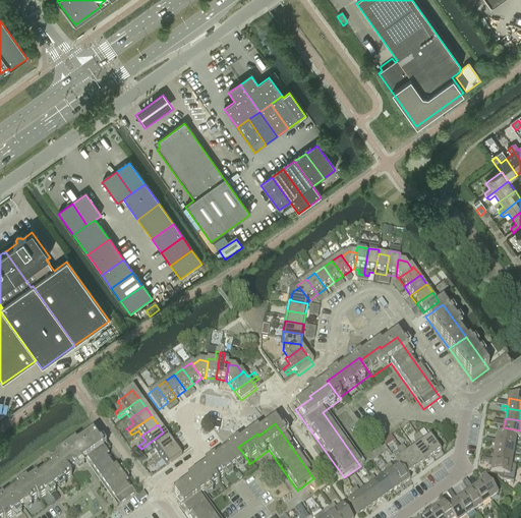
[(520,440),(520,430),(504,427),(504,425),(499,424),(498,428),(504,429),(502,437),(502,438),(516,440),(520,441),(520,440)]
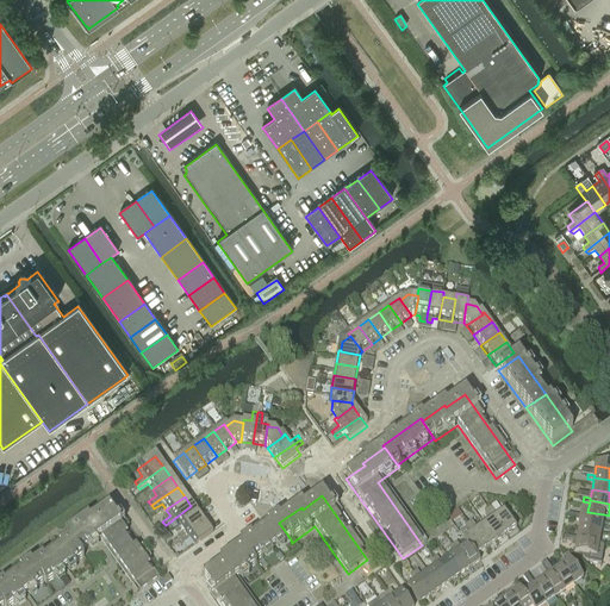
[(180,529),(198,516),(191,506),(166,525),(168,529),(176,523),(180,529)]
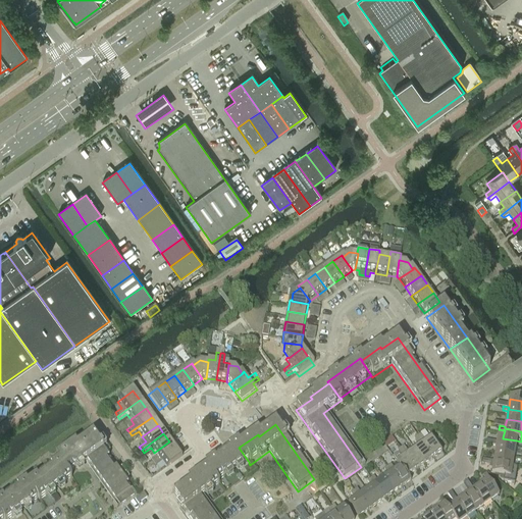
[(56,460),(59,464),(68,476),(69,476),(87,464),(119,510),(137,498),(93,437),(76,449),(75,447),(56,460)]
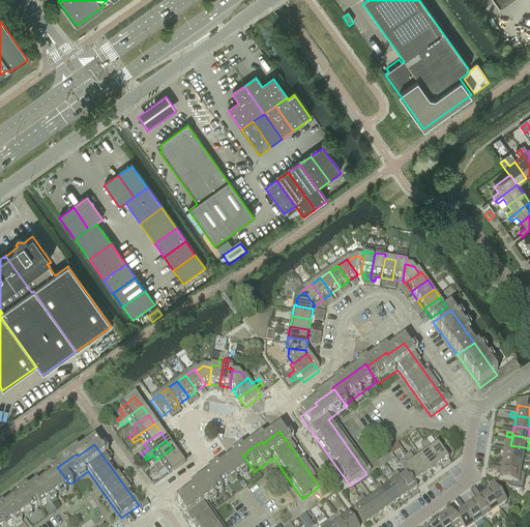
[(427,444),(423,446),(439,468),(448,462),(438,446),(432,450),(427,444)]
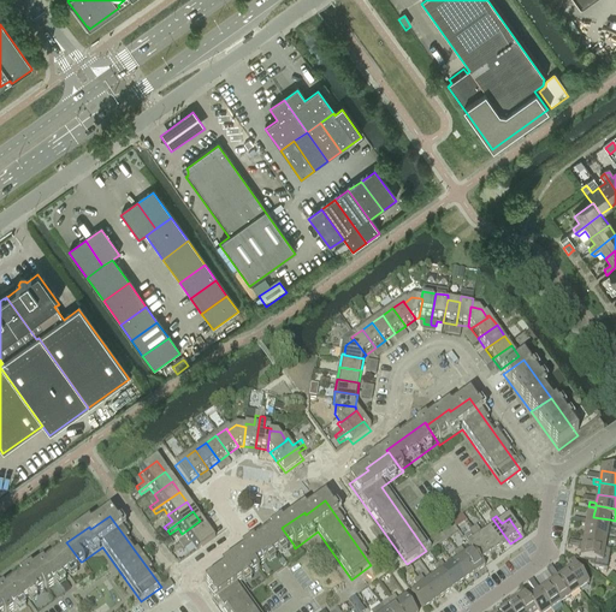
[(608,532),(610,520),(593,517),(593,516),(587,516),(586,524),(586,527),(608,532)]
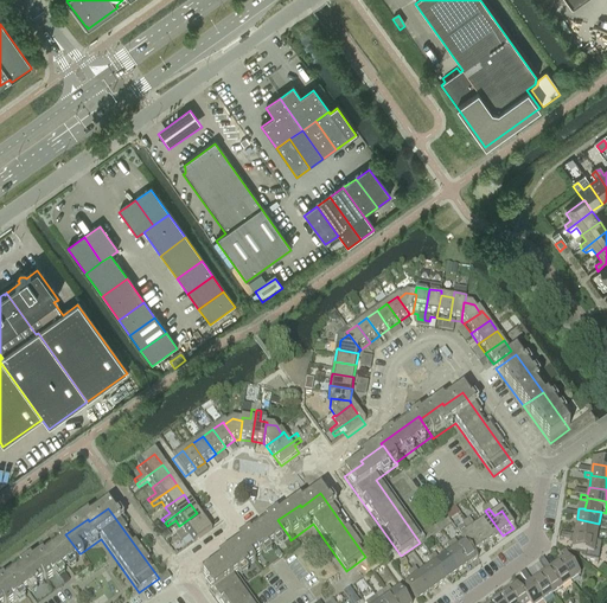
[(487,521),(481,526),(493,543),(503,536),(485,511),(481,513),(487,521)]
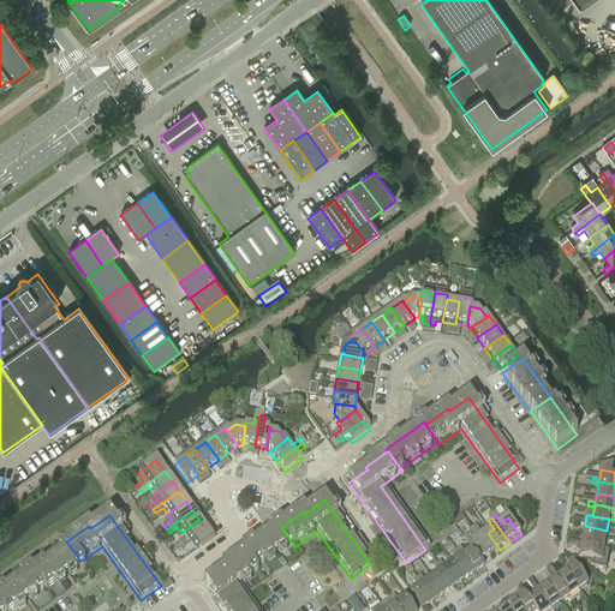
[(180,549),(207,531),(199,520),(181,533),(186,539),(178,545),(180,549)]
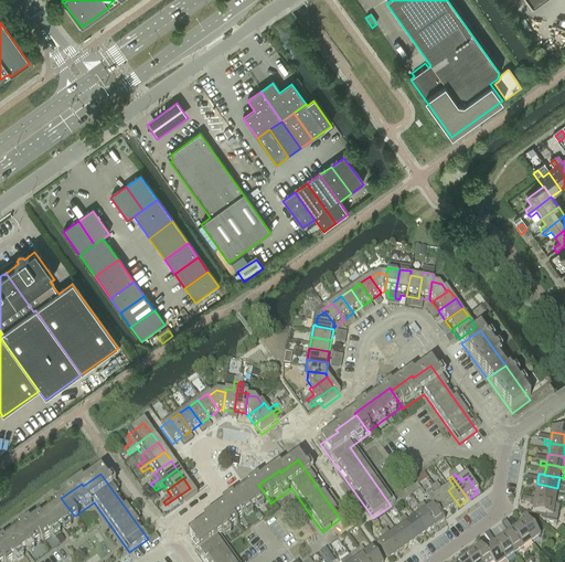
[(222,507),(223,509),(224,509),(235,525),(236,525),(269,501),(269,500),(258,485),(259,484),(257,481),(222,507)]
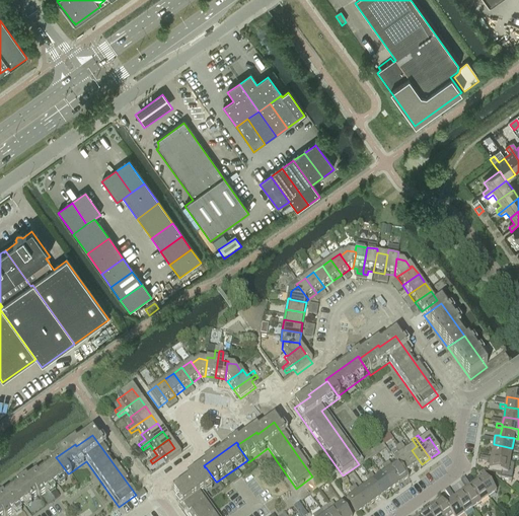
[(511,457),(512,448),(494,444),(494,442),(489,442),(488,446),(493,447),(492,454),(511,457)]
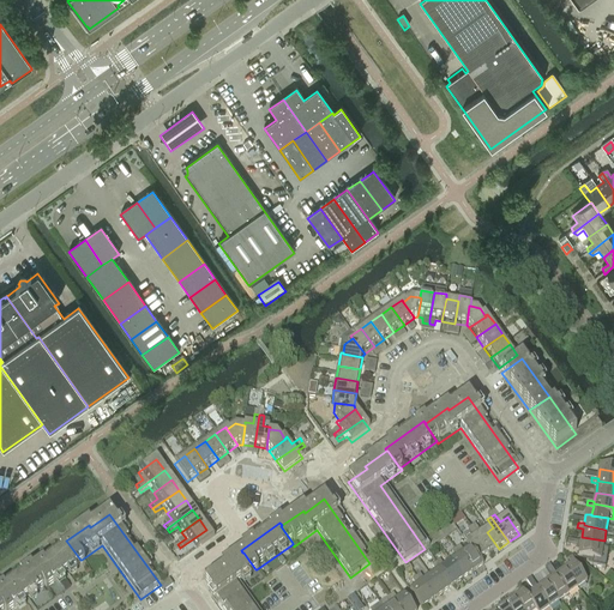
[(475,527),(471,531),(489,556),(499,549),(487,532),(481,536),(475,527)]
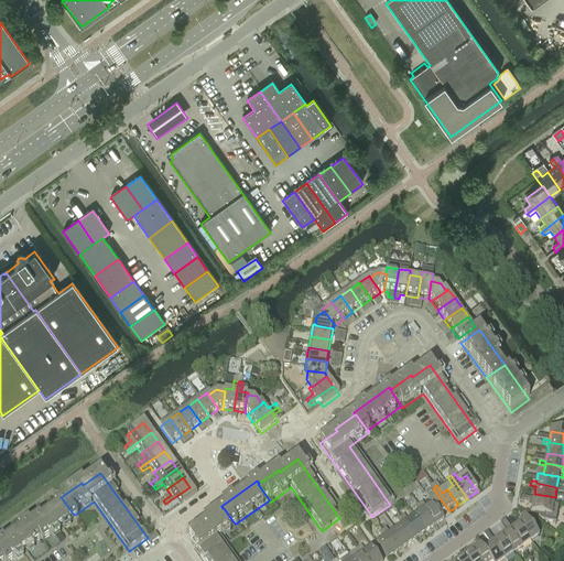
[(190,487),(165,504),(169,508),(175,503),(180,508),(197,497),(190,487)]
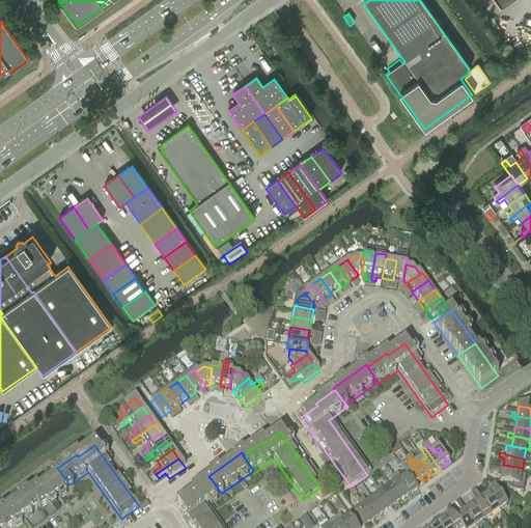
[(403,473),(407,477),(414,488),(415,488),(423,481),(408,460),(403,462),(409,469),(403,473)]
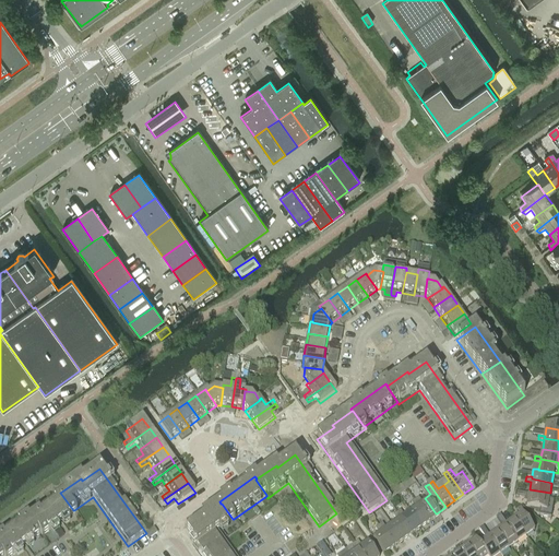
[(548,504),(550,493),(530,489),(528,497),(523,497),(522,501),(527,501),(528,499),(548,504)]
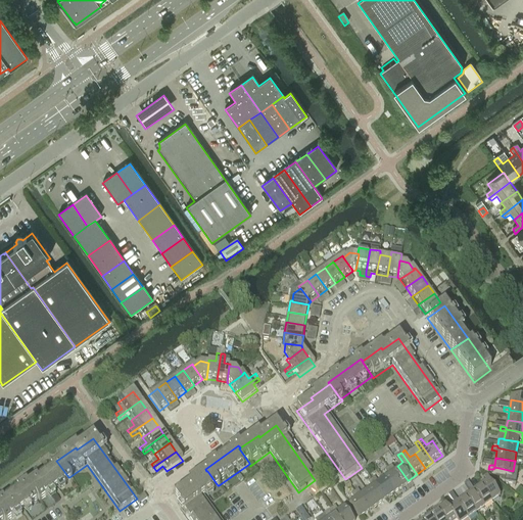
[(72,481),(69,477),(68,477),(59,465),(28,487),(38,503),(39,505),(72,481)]
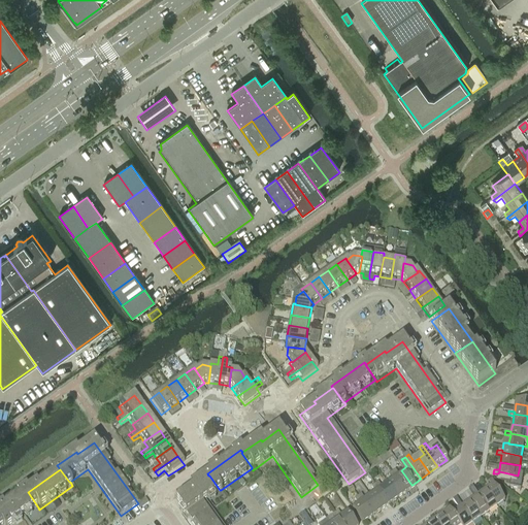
[(523,476),(518,476),(499,471),(498,473),(497,482),(509,484),(508,490),(520,492),(523,476)]
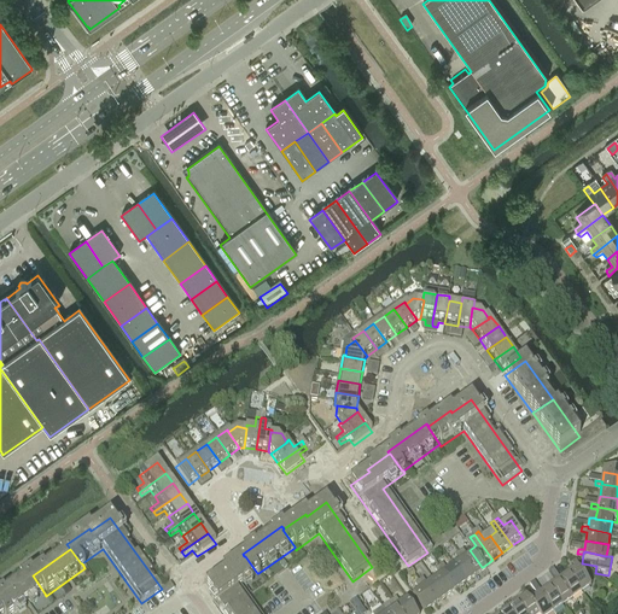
[(462,554),(459,556),(476,580),(487,572),(483,567),(482,567),(473,555),(467,560),(462,554)]
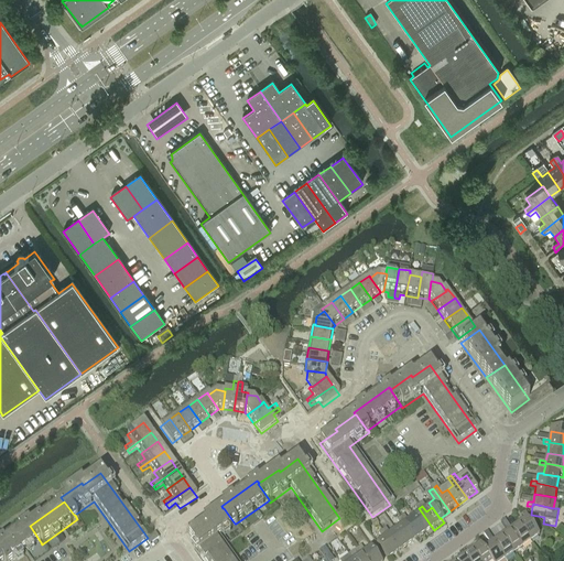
[(237,526),(236,524),(235,524),(224,508),(223,508),(203,522),(205,526),(187,538),(204,560),(231,560),(217,540),(237,526)]
